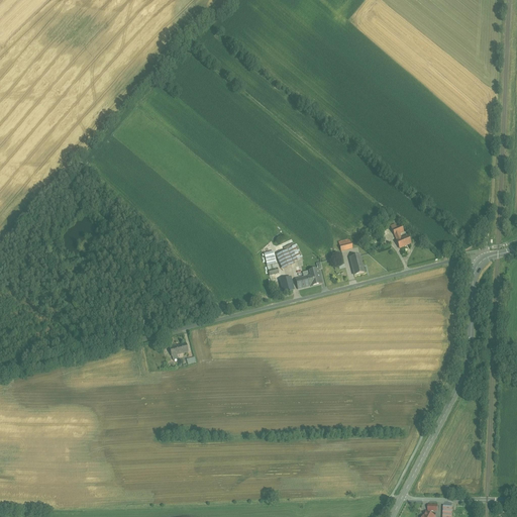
[(393,217),(386,211),(383,215),(390,221),(393,217)]
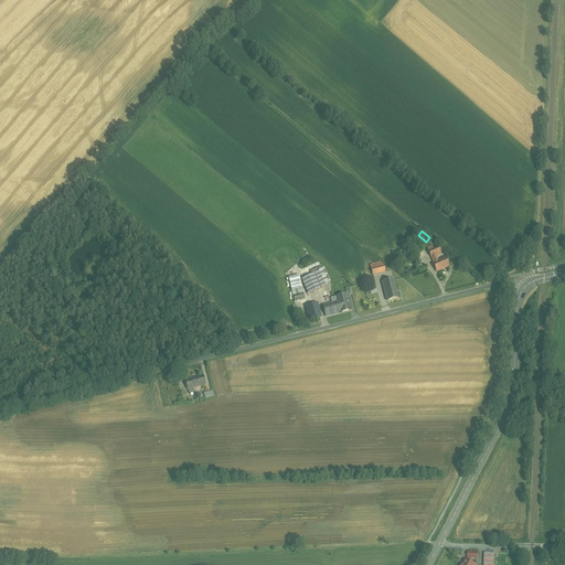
[(434,248),(428,251),(432,258),(437,256),(441,254),(438,246),(434,248)]
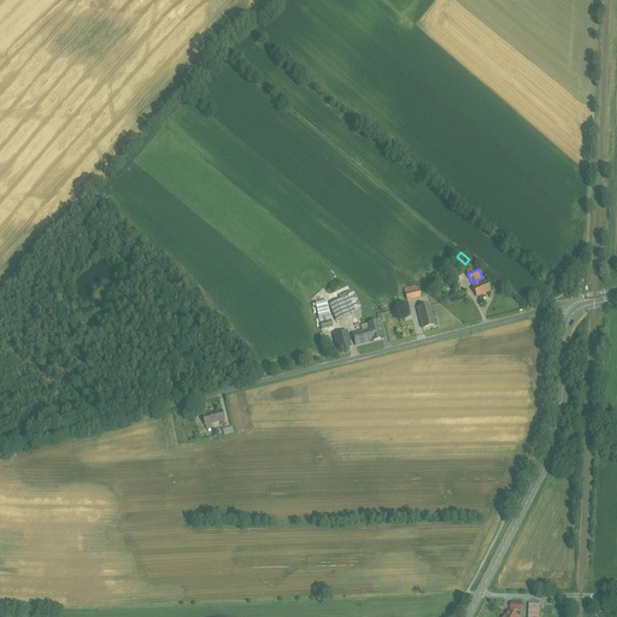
[(474,287),(477,297),(491,292),(487,282),(474,287)]
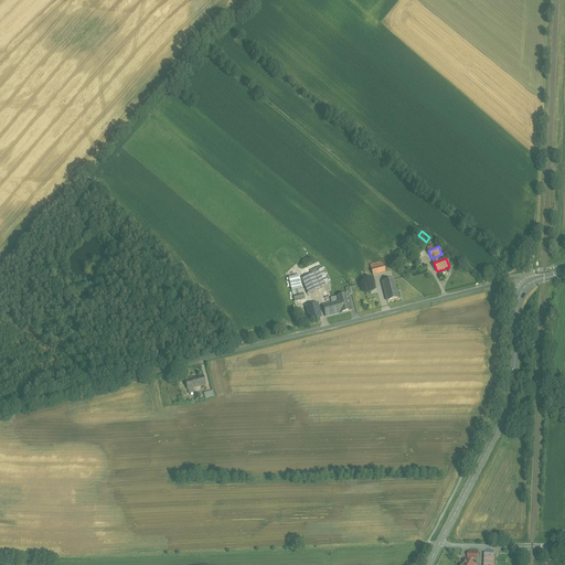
[(383,262),(371,265),(373,275),(386,272),(383,262)]
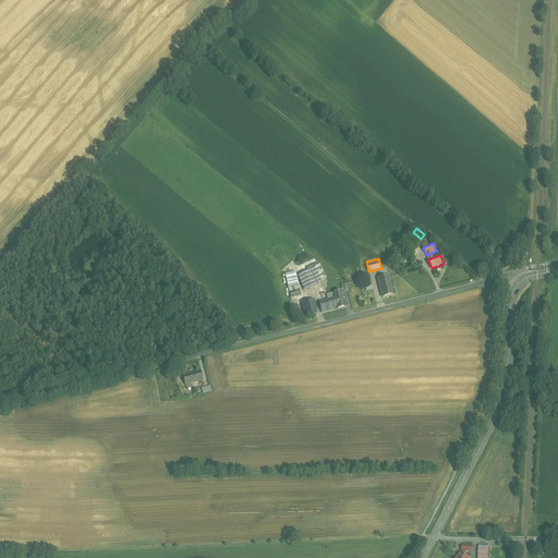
[(320,263),(300,271),(306,287),(317,282),(316,279),(326,275),(320,263)]
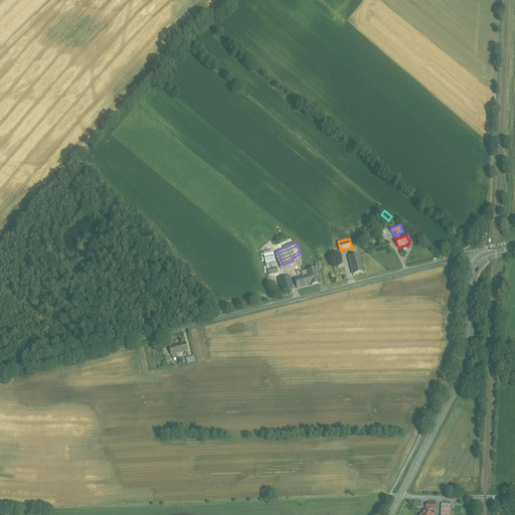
[(274,248),(265,251),(267,261),(272,260),(276,259),(274,248)]
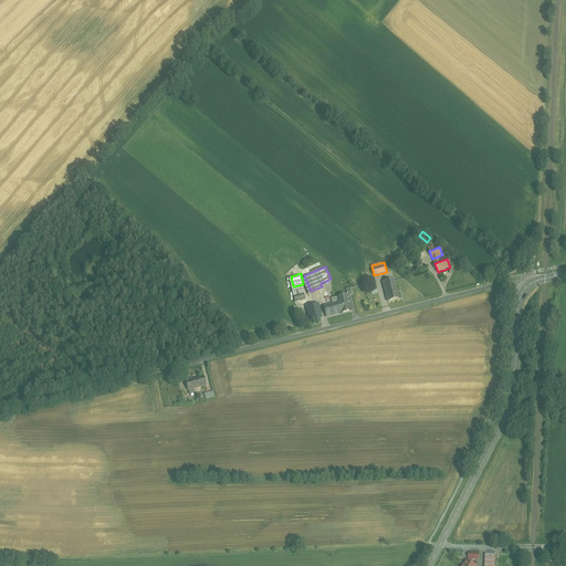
[(394,280),(384,282),(388,301),(399,299),(394,280)]
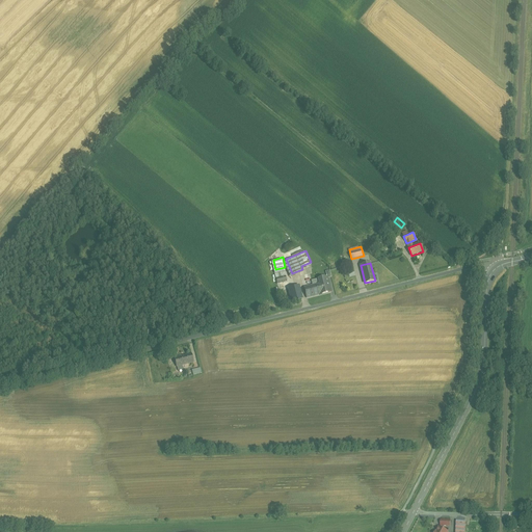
[(281,268),(275,269),(277,280),(285,277),(285,278),(288,277),(285,267),(281,268)]
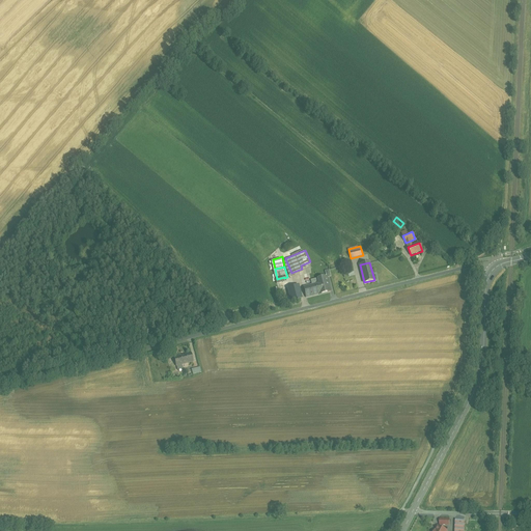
[(318,283),(304,287),(306,298),(319,295),(331,291),(327,278),(327,276),(317,278),(318,283)]
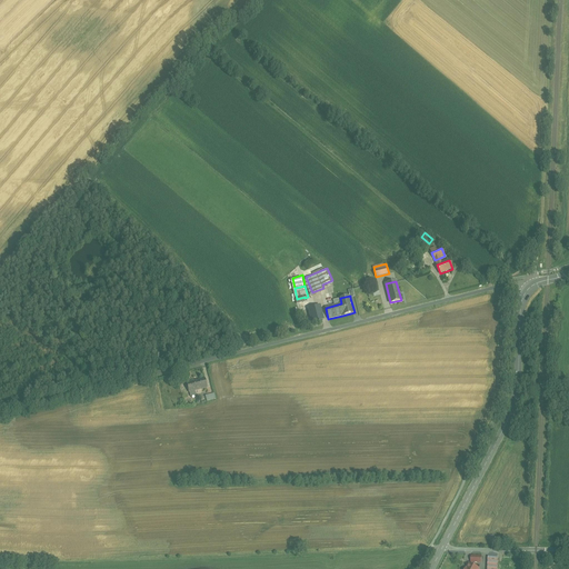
[(320,302),(309,305),(312,319),(323,316),(320,302)]
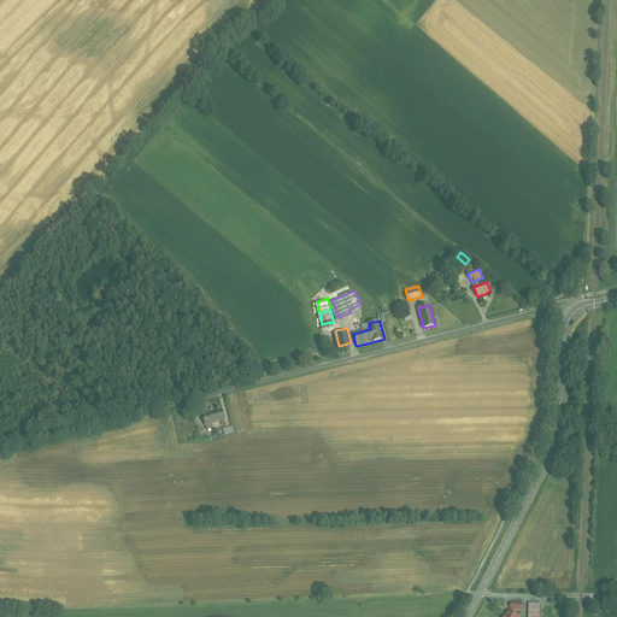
[(223,411),(203,416),(205,425),(225,421),(223,411)]
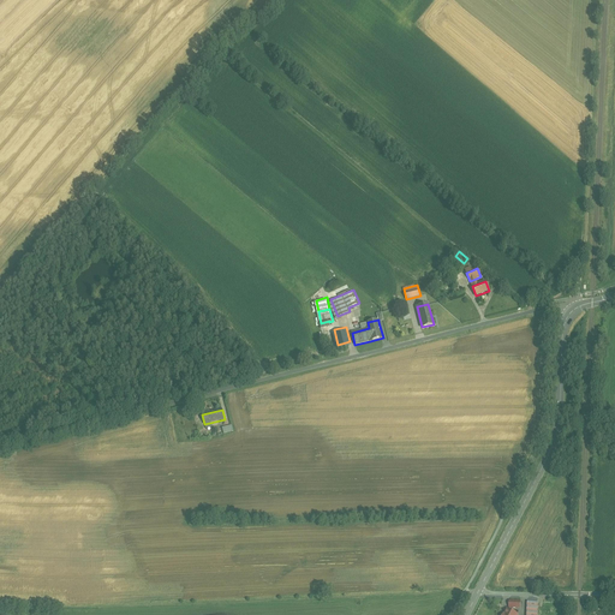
[(538,614),(539,602),(530,602),(529,614),(533,614),(538,614)]
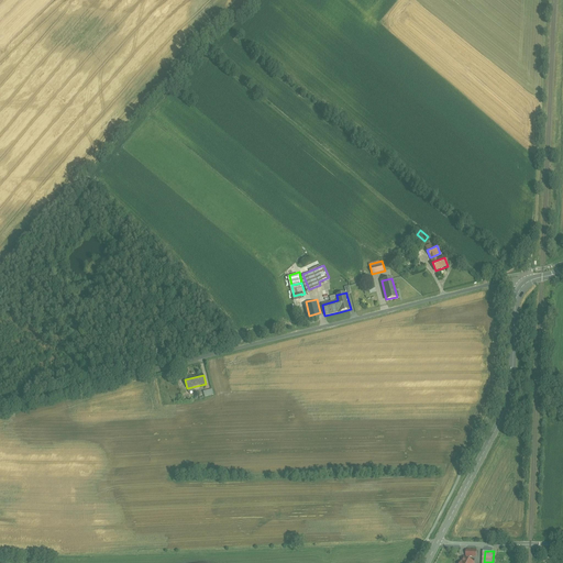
[(465,553),(460,562),(472,562),(475,559),(465,553)]
